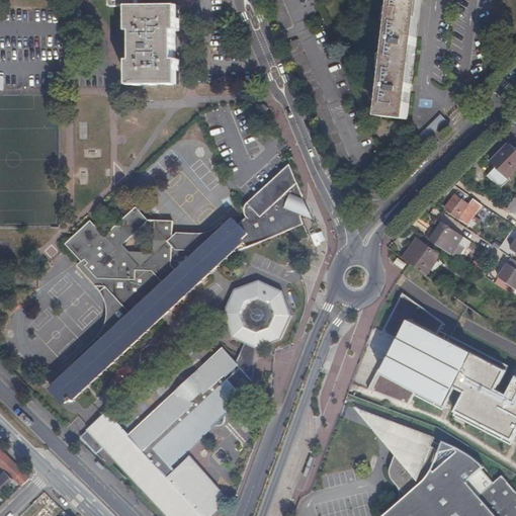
[(266,0),(278,30),(291,25),(280,0),(266,0)]
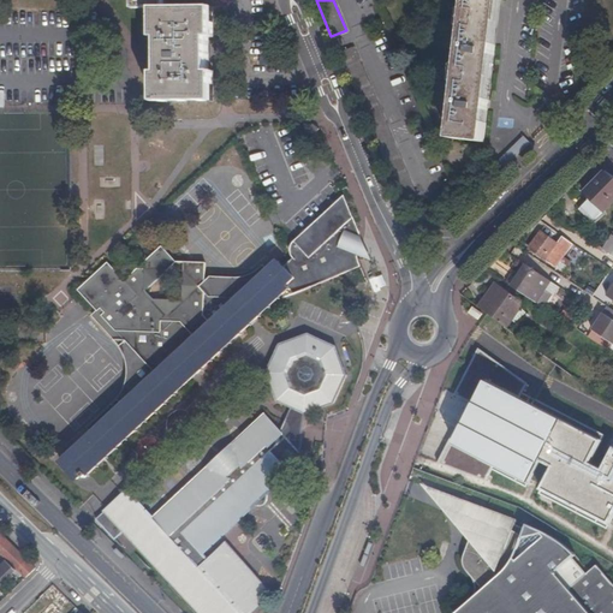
[(463,0),(447,134),(482,138),(483,121),(481,121),(482,109),(486,109),(487,99),(483,99),(488,54),(492,54),(493,43),(489,42),(495,0),(463,0)]
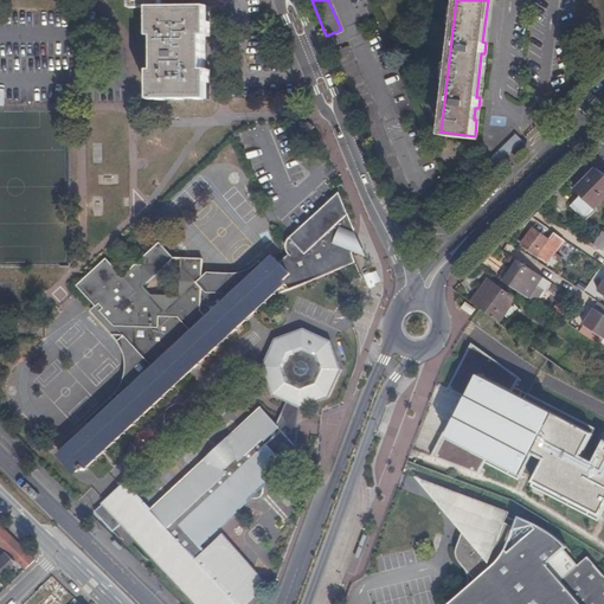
[(158,6),(149,6),(149,34),(153,34),(153,69),(149,69),(149,98),(207,98),(207,69),(203,69),(203,34),(207,34),(207,5),(158,6)]
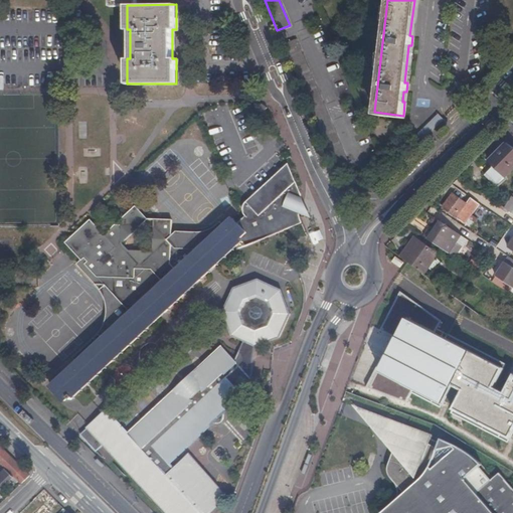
[(488,161),(493,166),(484,175),(495,186),(512,167),(512,147),(506,143),(488,161)]
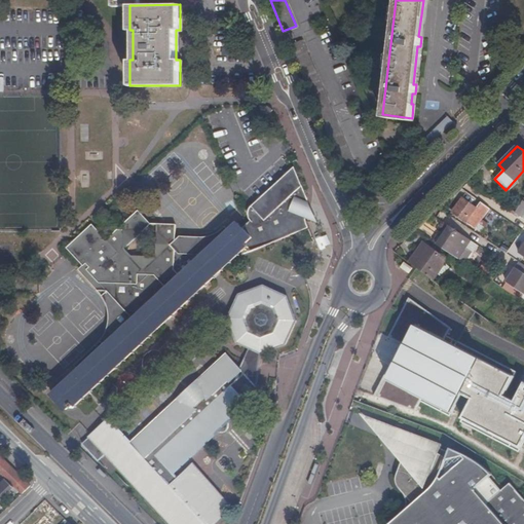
[(198,251),(194,250),(192,252),(127,312),(132,317),(76,369),(49,394),(64,408),(68,405),(70,407),(245,246),(249,250),(306,226),(305,224),(303,224),(300,226),(297,215),(300,214),(302,210),(303,206),(304,201),(306,199),(305,198),(305,196),(292,165),(248,207),(248,208),(246,211),(246,213),(247,216),(248,218),(249,219),(239,227),(235,222),(201,253),(198,251)]
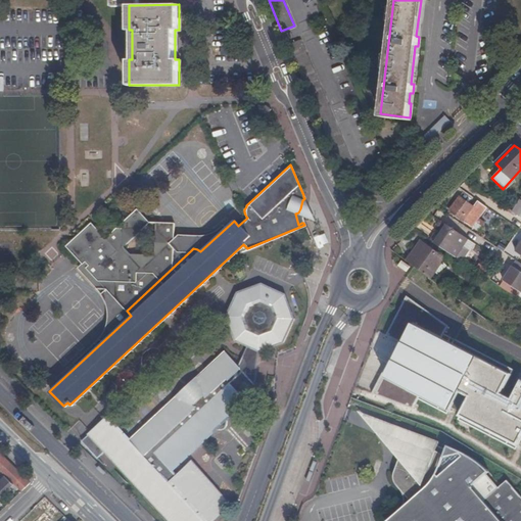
[(486,206),(477,200),(473,205),(459,195),(448,209),(477,230),(487,217),(482,212),(486,206)]
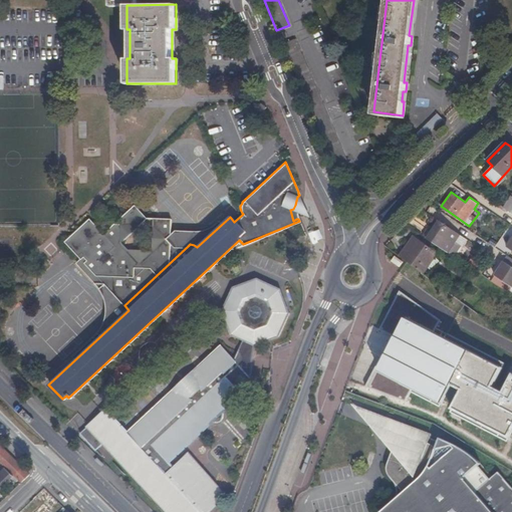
[(511,196),(510,195),(503,207),(511,213),(511,212),(511,210),(511,207),(511,196)]
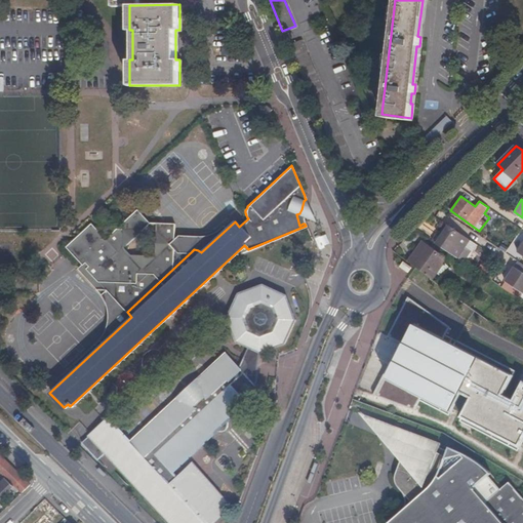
[(85,268),(106,289),(127,312),(192,251),(194,249),(172,248),(168,243),(173,238),(173,223),(148,222),(135,208),(122,220),(122,228),(115,228),(105,237),(89,223),(65,246),(81,264),(84,262),(87,266),(85,268)]
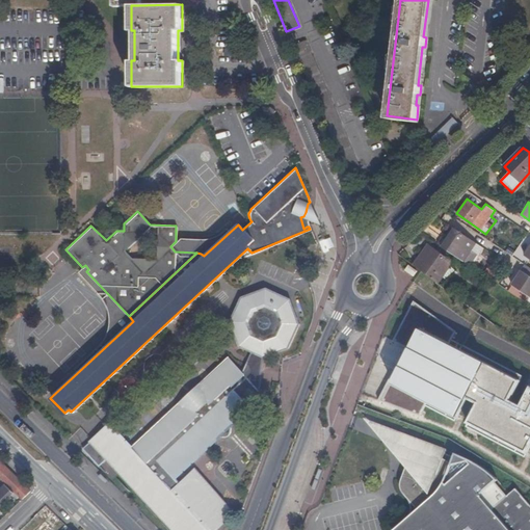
[(450,226),(439,243),(461,259),(473,241),(450,226)]
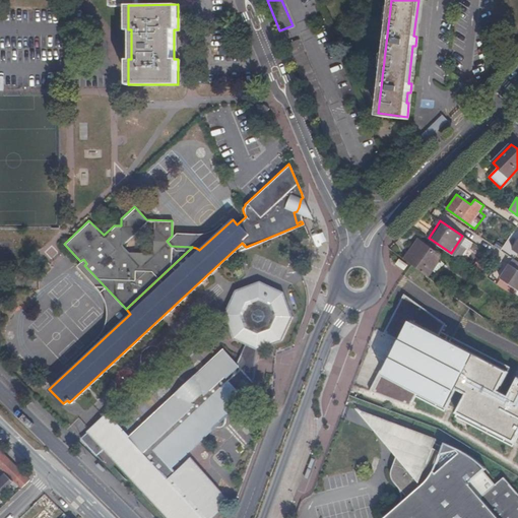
[(424,273),(427,275),(440,256),(418,239),(404,258),(424,273)]
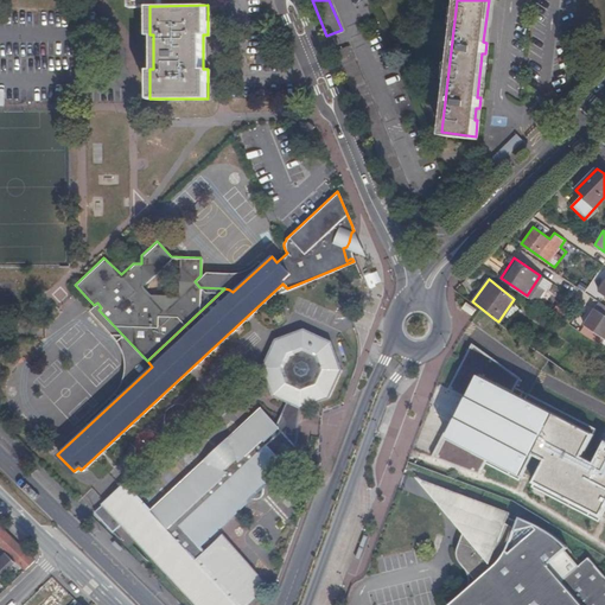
[(152,367),(147,361),(122,335),(99,310),(101,307),(97,303),(94,305),(88,310),(112,335),(116,339),(118,344),(120,348),(121,354),(122,360),(123,365),(122,370),(120,382),(118,386),(116,389),(115,390),(113,393),(110,395),(108,397),(83,420),(88,426),(152,367)]
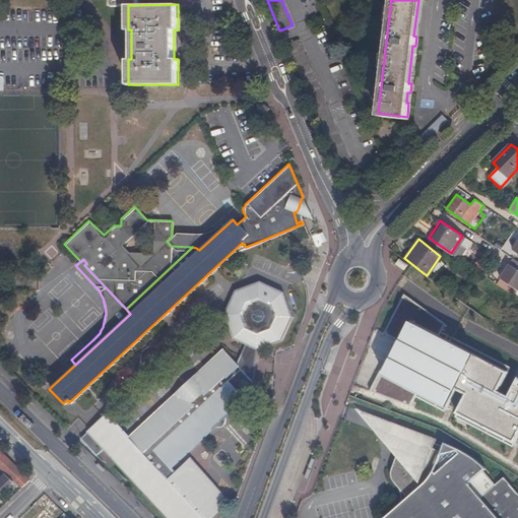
[(484,276),(489,272),(477,260),(473,264),(484,276)]
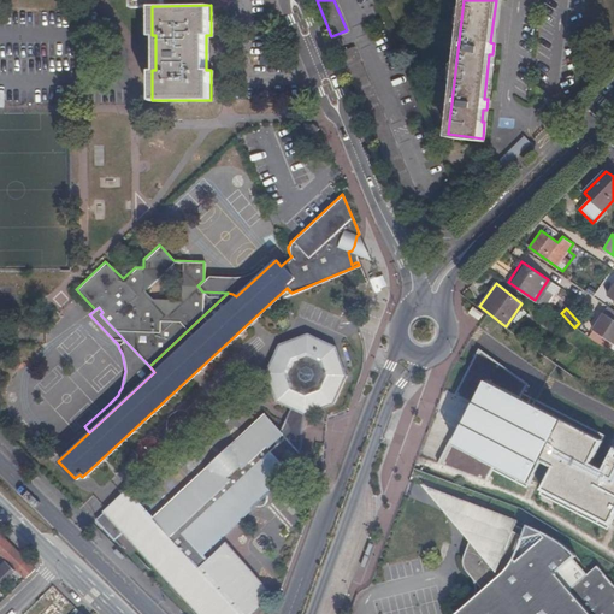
[(613,319),(601,311),(590,328),(613,342),(613,341),(613,319)]
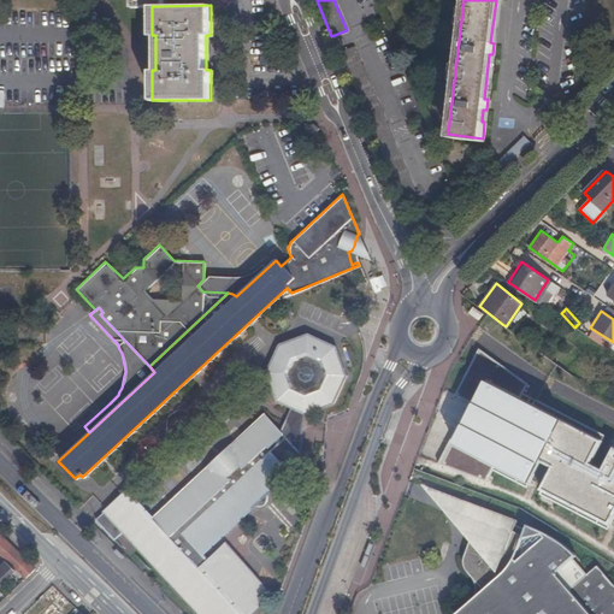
[(275,400),(289,407),(302,413),(332,402),(346,375),(335,344),(306,331),(276,342),(264,371),(275,400)]
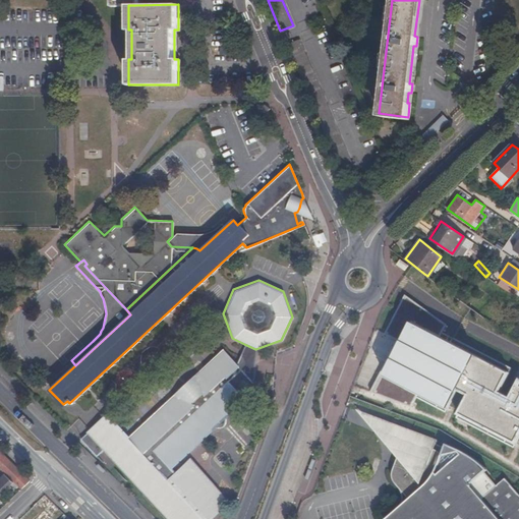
[(444,323),(403,294),(384,333),(400,340),(392,356),(386,354),(366,390),(410,405),(415,394),(445,409),(456,388),(467,394),(459,411),(516,441),(518,433),(518,376),(439,335),(444,323)]
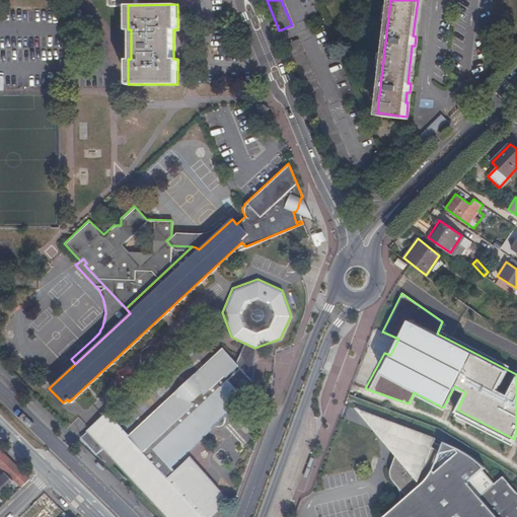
[(243,343),(234,362),(251,380),(254,348),(243,343)]
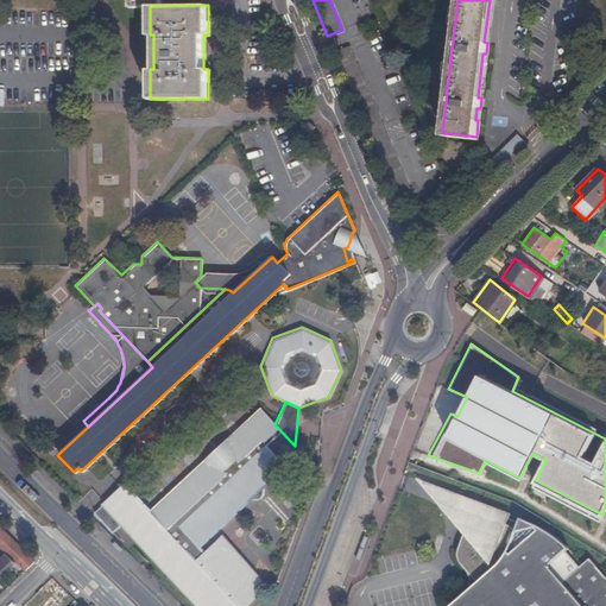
[(295,446),(275,424),(260,408),(228,437),(232,441),(225,448),(227,450),(218,461),(214,458),(207,465),(206,464),(172,494),(170,492),(150,512),(149,511),(147,512),(121,485),(105,502),(93,512),(112,531),(121,523),(197,605),(241,605),(246,604),(247,601),(247,598),(246,592),(246,587),(248,581),(250,578),(247,570),(244,568),(241,566),(239,565),(237,563),(234,561),(233,557),(232,555),(231,553),(228,550),(226,549),(223,547),(220,545),(216,545),(209,548),(203,553),(196,545),(246,498),(260,485),(263,483),(283,465),(278,461),(295,446)]
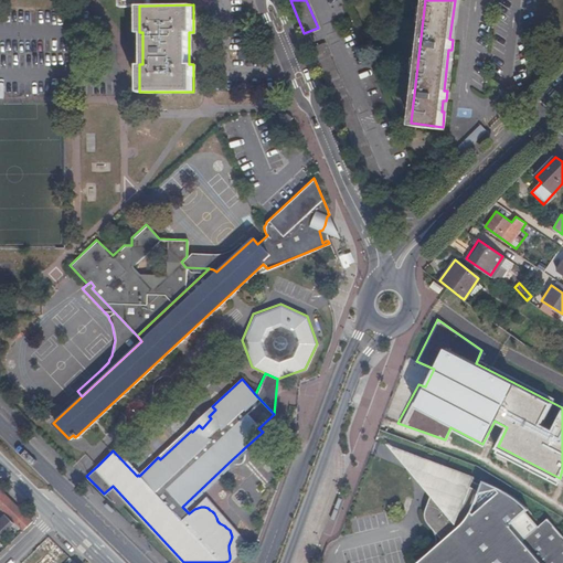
[(134,396),(121,405),(133,421),(145,412),(134,396)]
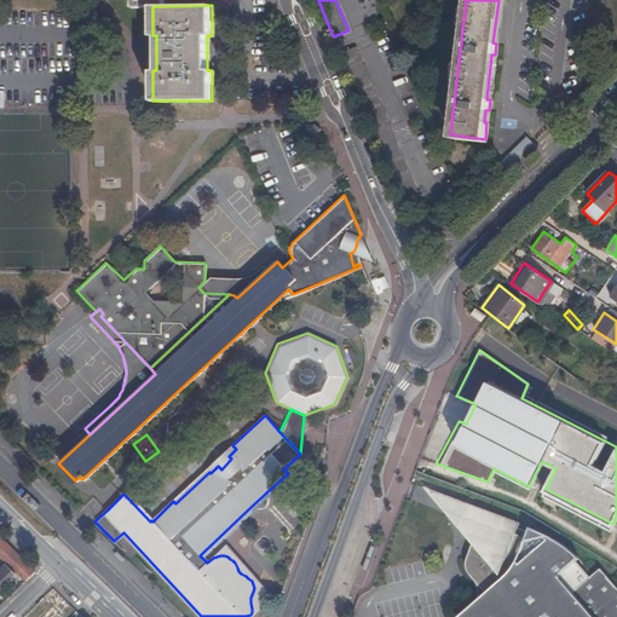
[(463,532),(477,508),(427,489),(463,532)]
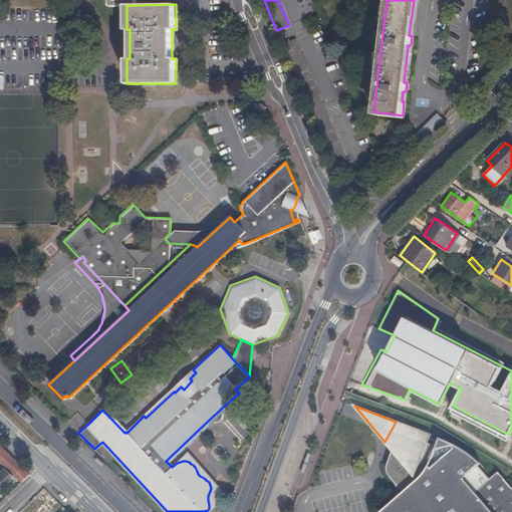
[(220,410),(208,421),(209,422),(210,422),(211,423),(212,423),(214,423),(215,422),(216,422),(217,421),(218,420),(219,420),(220,419),(220,418),(221,417),(221,416),(221,415),(221,414),(221,413),(221,412),(220,411),(220,410)]
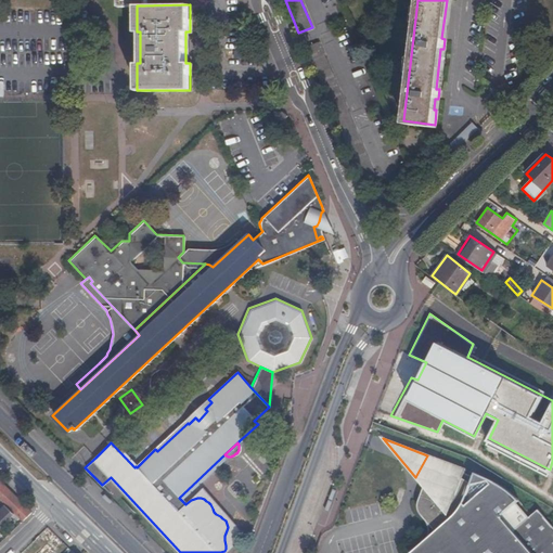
[(431,466),(433,458),(427,455),(415,477),(421,485),(428,465),(431,466)]
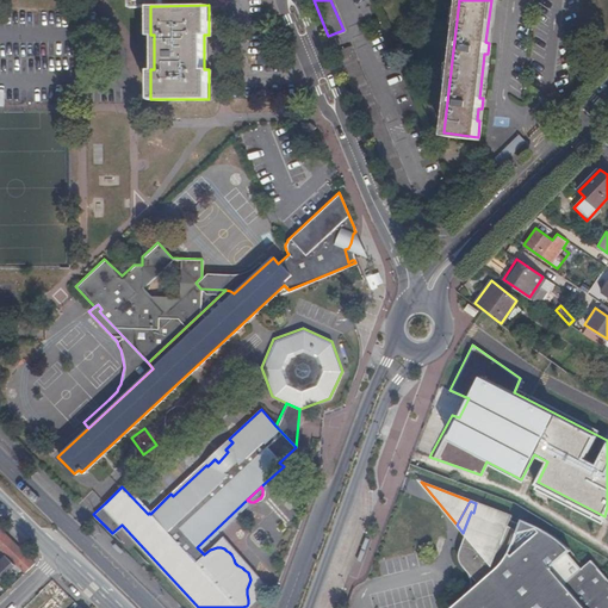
[(460,548),(495,509),(476,503),(473,513),(471,512),(463,533),(465,534),(460,548)]
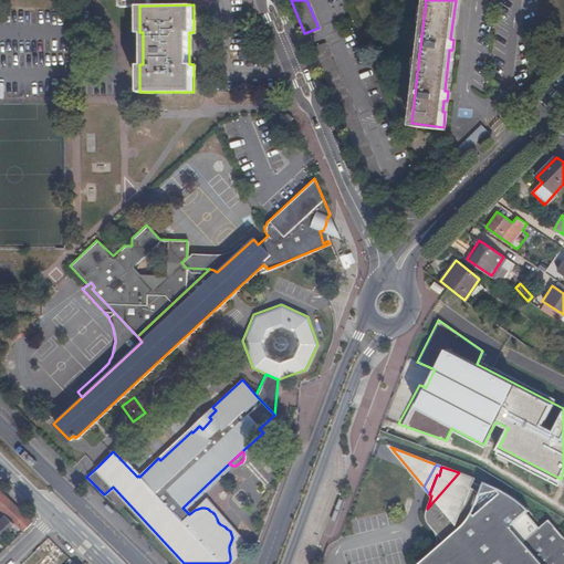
[(459,472),(427,509),(425,514),(426,518),(427,521),(428,525),(430,529),(441,541),(417,563),(563,563),(563,538),(546,518),(536,526),(523,512),(526,510),(523,507),(518,501),(509,494),(503,490),(495,486),(490,483),(480,479),(479,482),(471,479),(472,476),(459,472)]
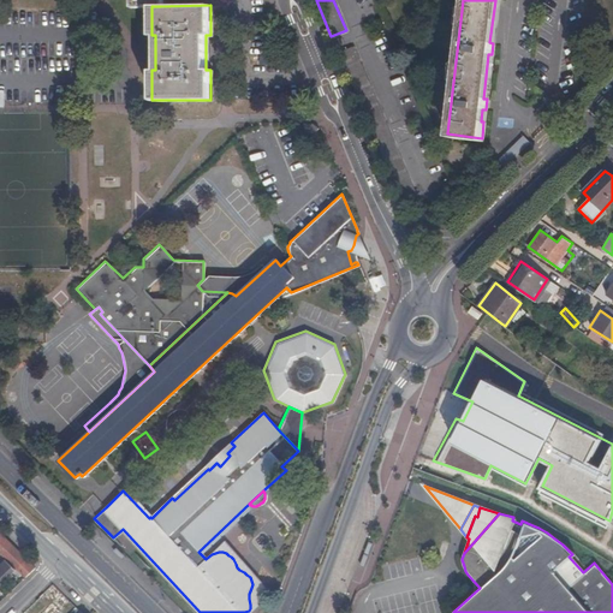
[(242,559),(243,558),(250,567),(255,563),(238,543),(247,536),(237,525),(222,537),(242,559)]
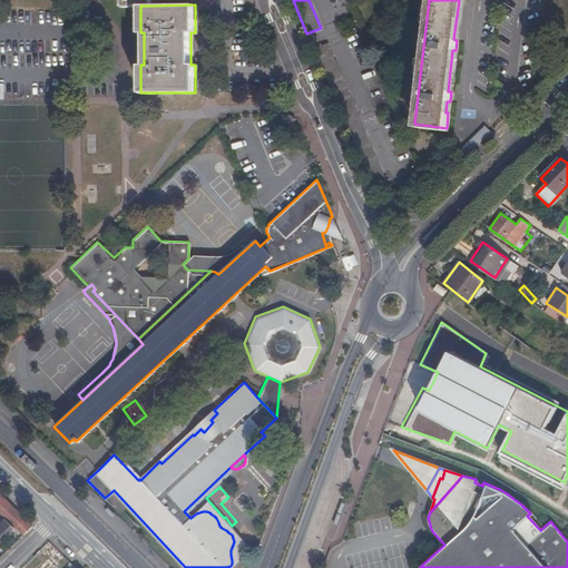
[(0,538),(12,527),(21,535),(30,526),(0,496),(0,513),(3,518),(0,520),(0,538)]
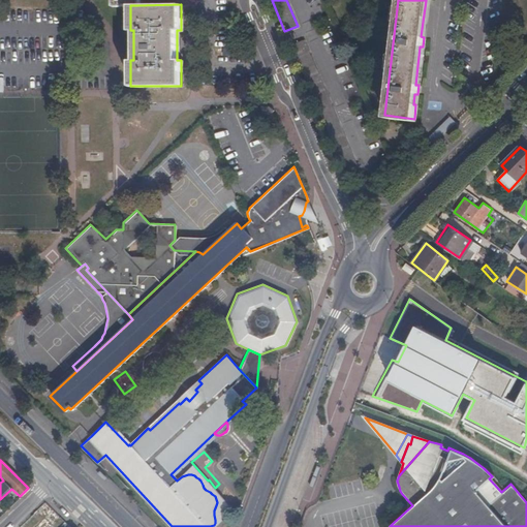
[(41,502),(18,526),(43,526),(55,516),(41,502)]
